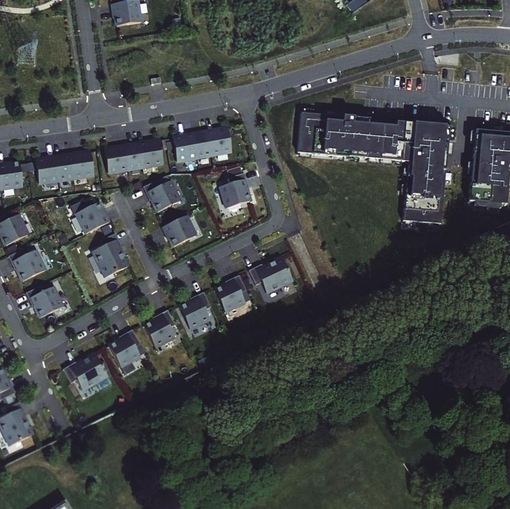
[(115,18),(116,24),(141,20),(138,0),(131,0),(111,3),(113,11),(114,11),(115,18)]
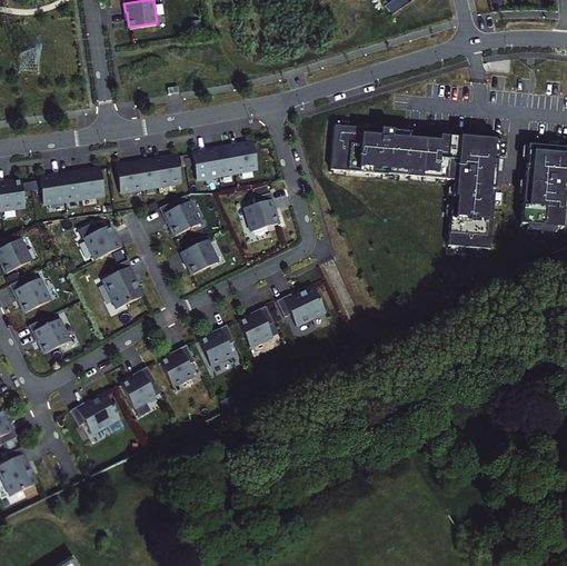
[(413,130),(337,123),(332,168),(456,179),(450,244),(491,247),(501,139),(413,131),(413,130)]
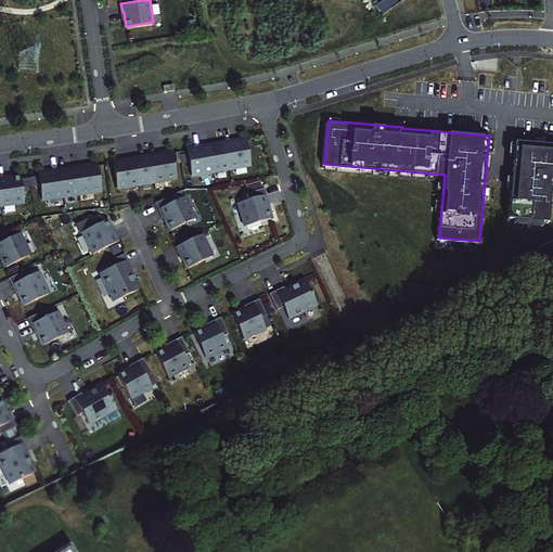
[(224,141),(229,166),(252,162),(247,137),(224,141)]
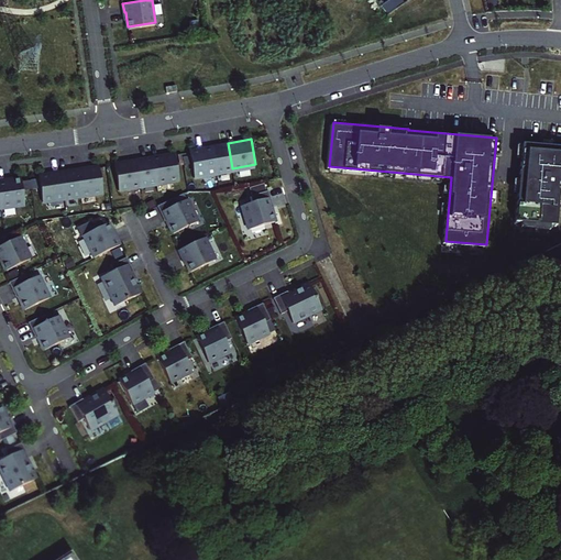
[(560,144),(524,142),(517,220),(559,223),(560,206),(560,144)]
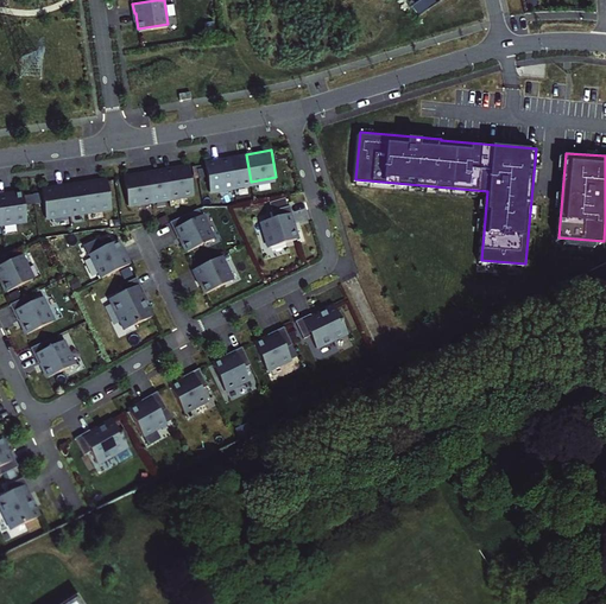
[(246,154),(229,158),(234,185),(251,182),(246,154)]
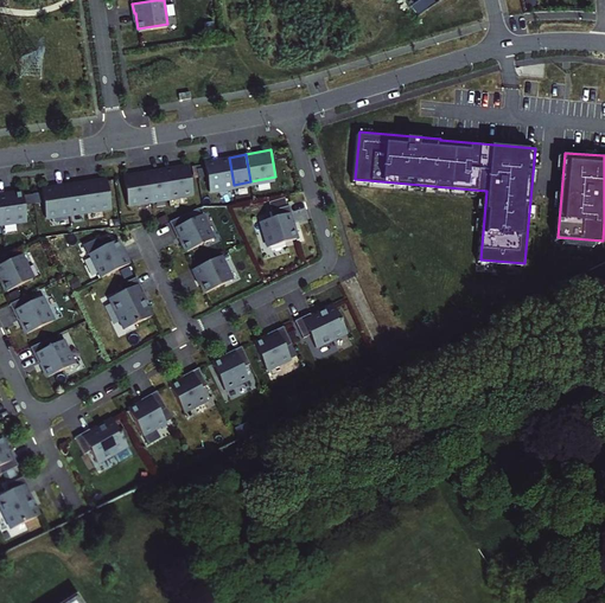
[(203,162),(208,188),(234,185),(229,158),(203,162)]
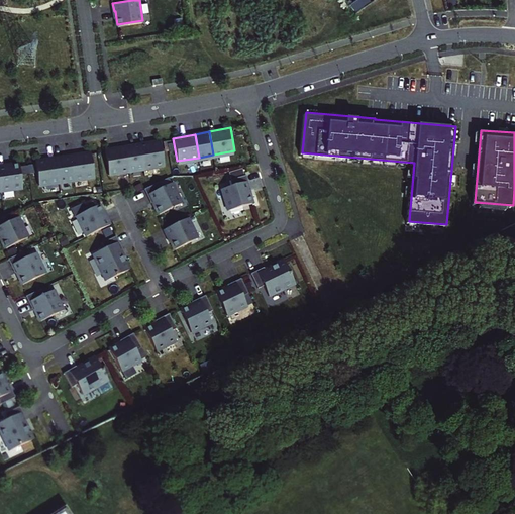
[(140,143),(143,167),(166,163),(162,140),(140,143)]
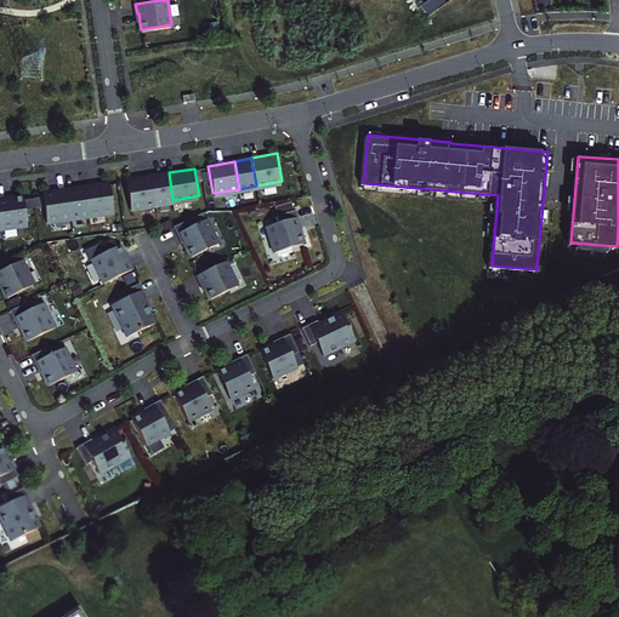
[(169,172),(151,175),(155,203),(172,200),(169,172)]
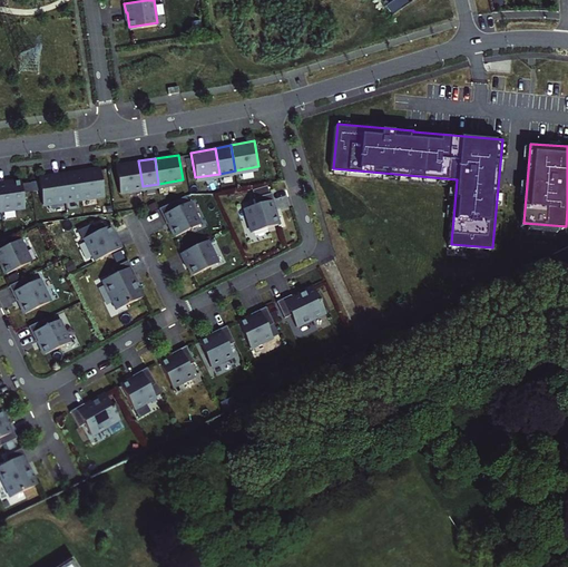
[(115,165),(119,191),(143,186),(138,160),(115,165)]
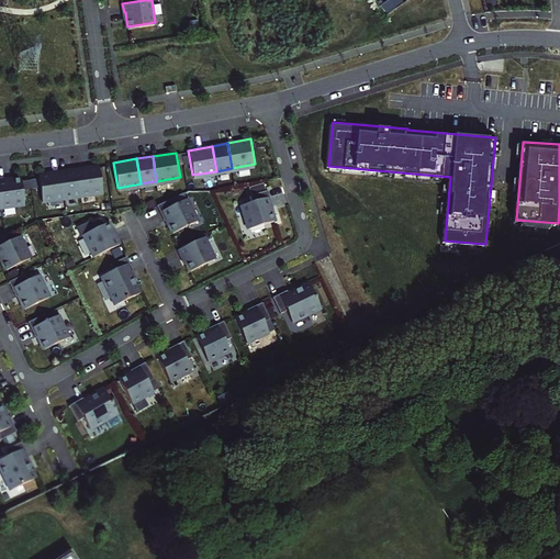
[(77,168),(80,193),(104,190),(100,165),(77,168)]
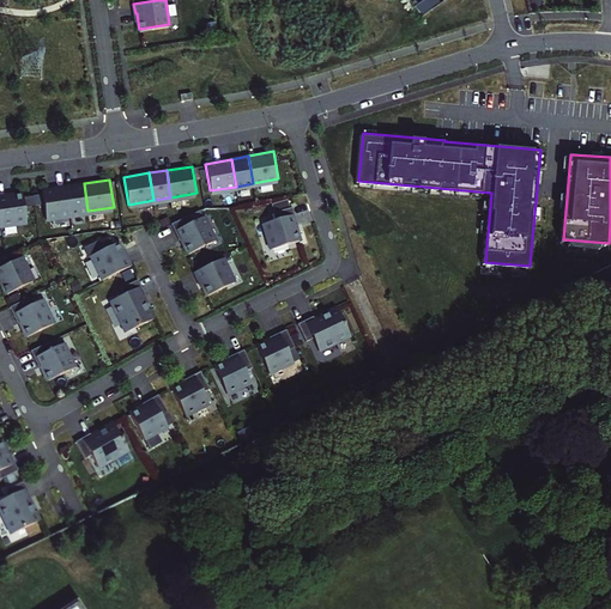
[(84,183),(66,186),(71,213),(88,211),(84,183)]
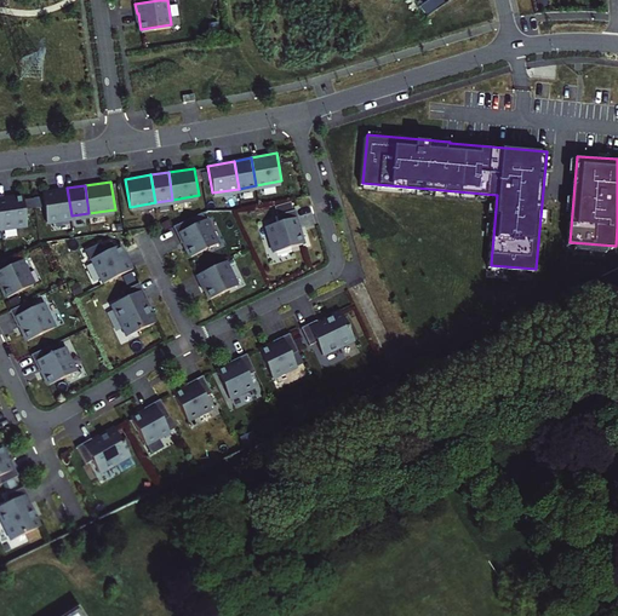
[(41,193),(46,219),(72,216),(67,188),(41,193)]
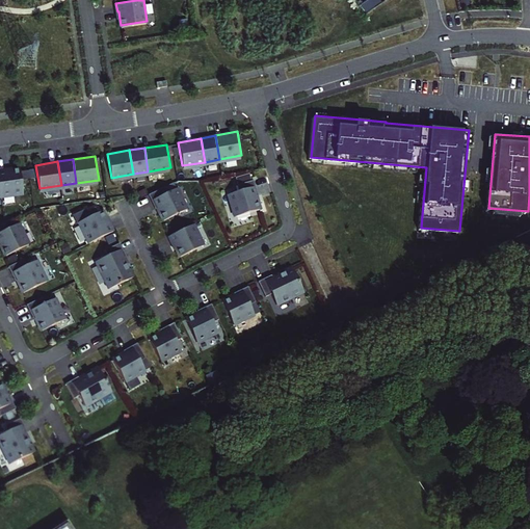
[(0,169),(0,184),(1,193),(24,190),(22,176),(21,169),(20,167),(0,169)]
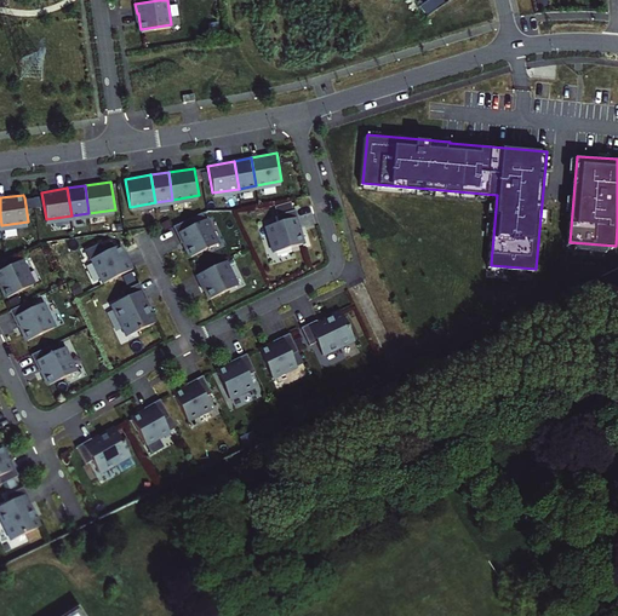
[(278,212),(293,208),(291,201),(276,205),(278,212)]
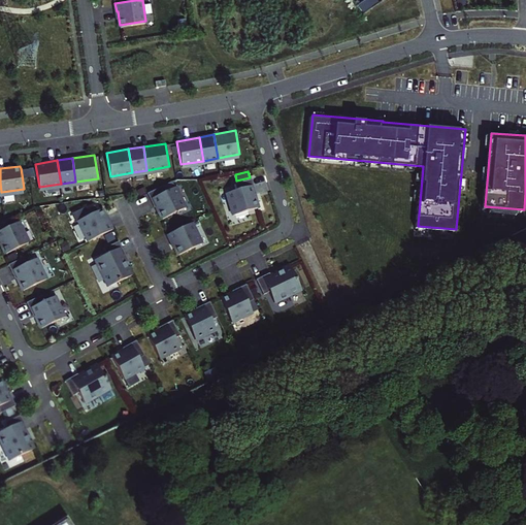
[(257,191),(252,176),(250,177),(236,181),(235,182),(237,188),(227,191),(233,212),(258,205),(254,192),(257,191)]
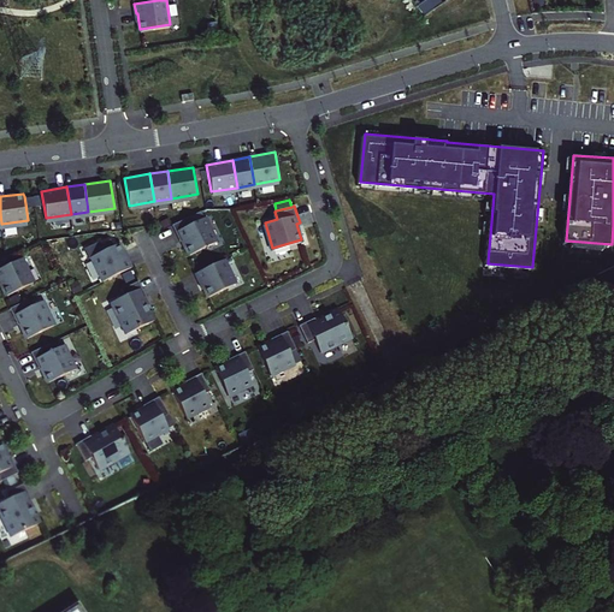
[(188,215),(172,223),(181,239),(183,238),(189,251),(216,238),(205,217),(192,223),(188,215)]
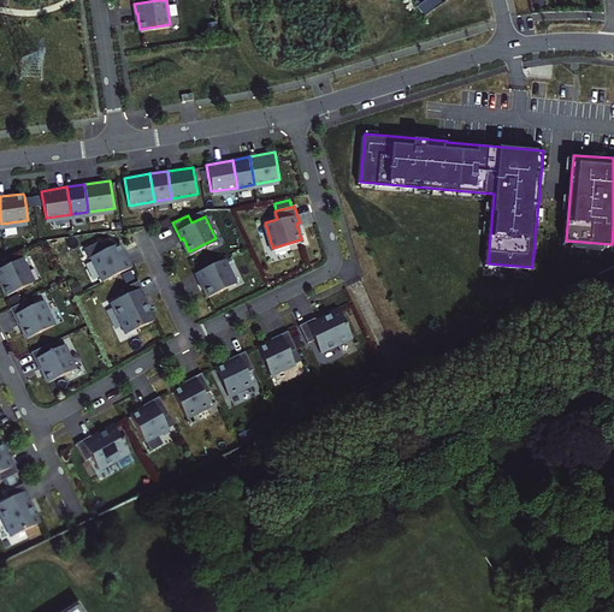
[(92,255),(104,279),(133,265),(128,256),(127,257),(119,243),(114,245),(111,238),(101,243),(100,241),(84,247),(89,256),(92,255)]
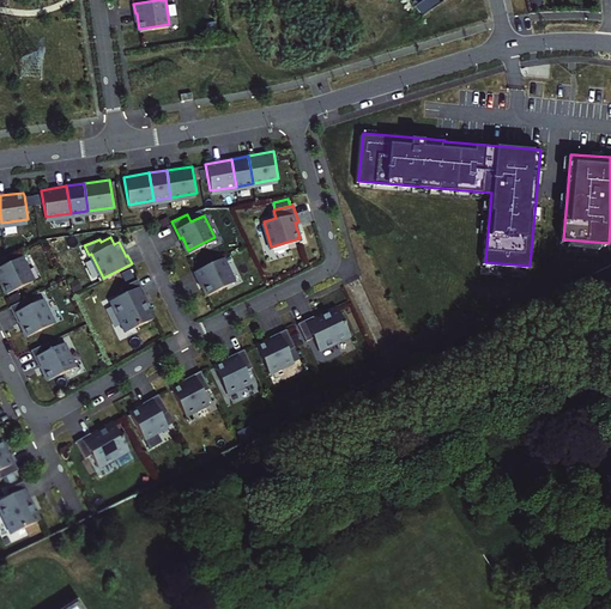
[(5,255),(0,256),(0,279),(6,291),(31,279),(20,256),(8,262),(5,255)]
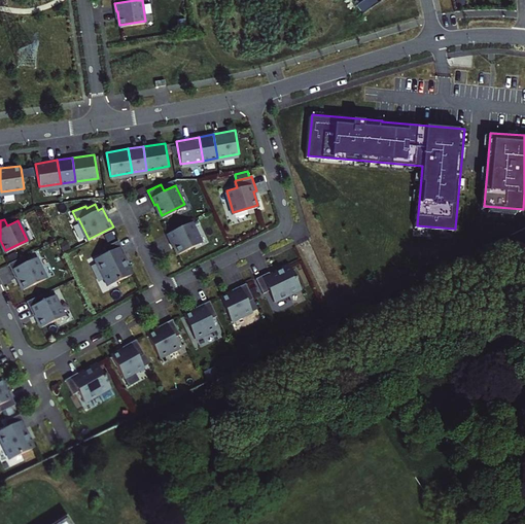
[(202,240),(193,220),(168,232),(171,240),(173,239),(178,251),(202,240)]
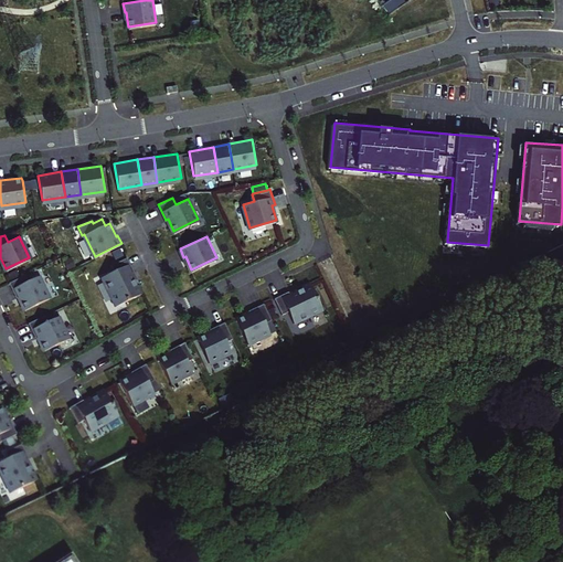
[(135,271),(127,256),(112,263),(115,269),(103,275),(117,304),(141,293),(138,284),(135,278),(131,272),(135,271)]
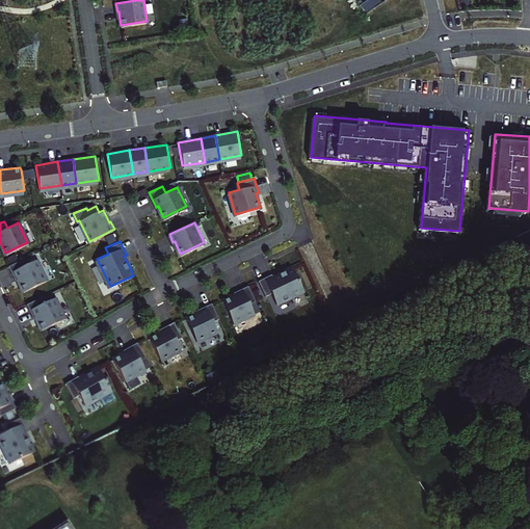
[(22,258),(8,264),(16,279),(18,278),(23,289),(46,279),(35,259),(25,264),(22,258)]
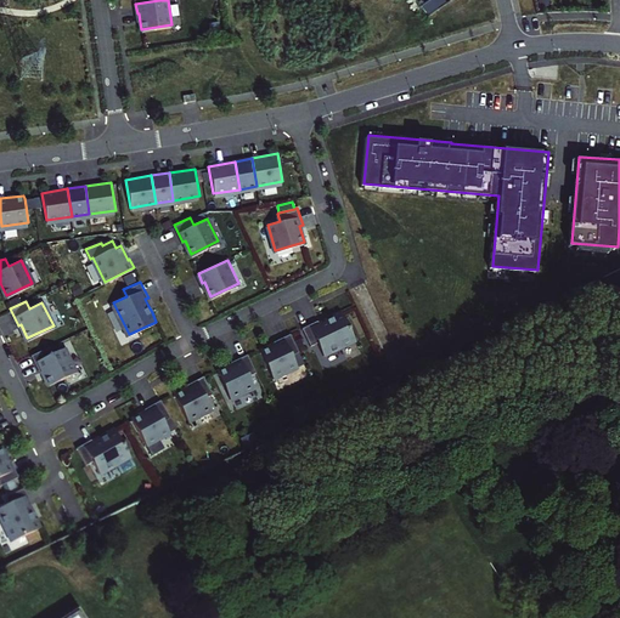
[(302,327),(310,344),(317,340),(323,353),(355,338),(342,311),(332,315),(327,318),(319,322),(317,319),(302,327)]
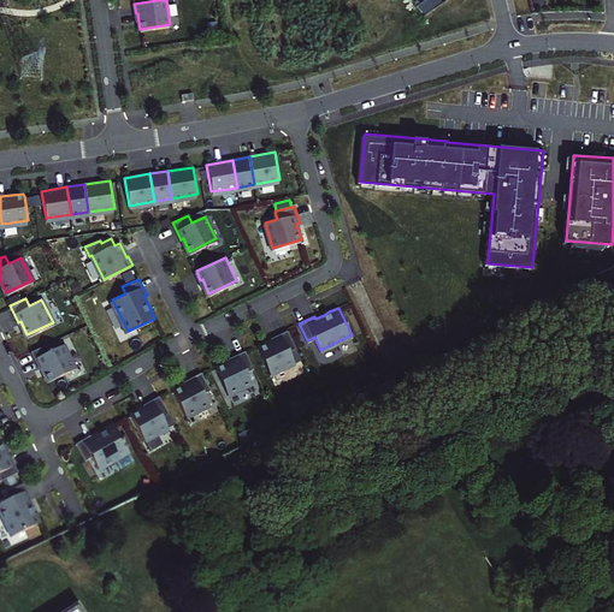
[(295,345),(288,328),(271,337),(272,339),(259,345),(271,372),(294,361),(288,348),(295,345)]
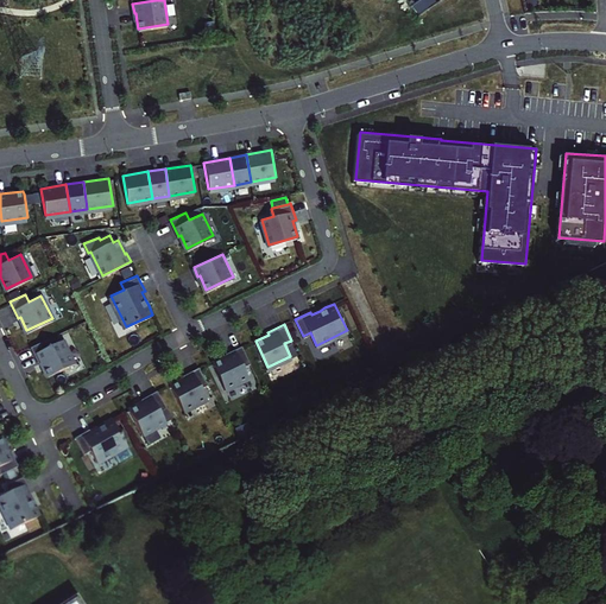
[(46,338),(31,345),(38,362),(40,361),(48,374),(73,362),(62,339),(50,345),(46,338)]
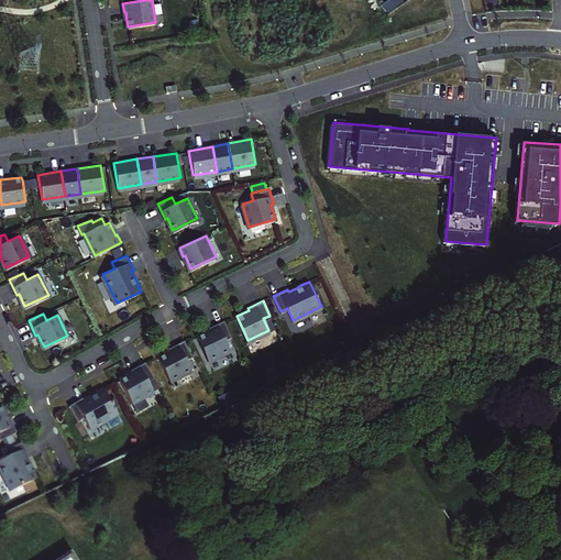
[(231,335),(224,319),(209,327),(210,329),(198,335),(209,359),(230,349),(224,337),(231,335)]
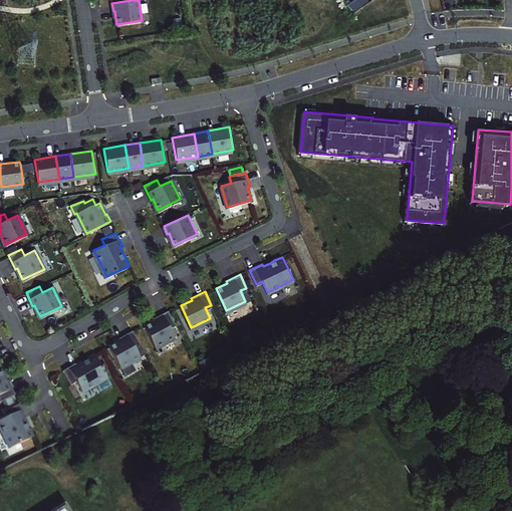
[(175,322),(168,309),(155,316),(156,318),(145,324),(157,345),(175,335),(170,325),(175,322)]
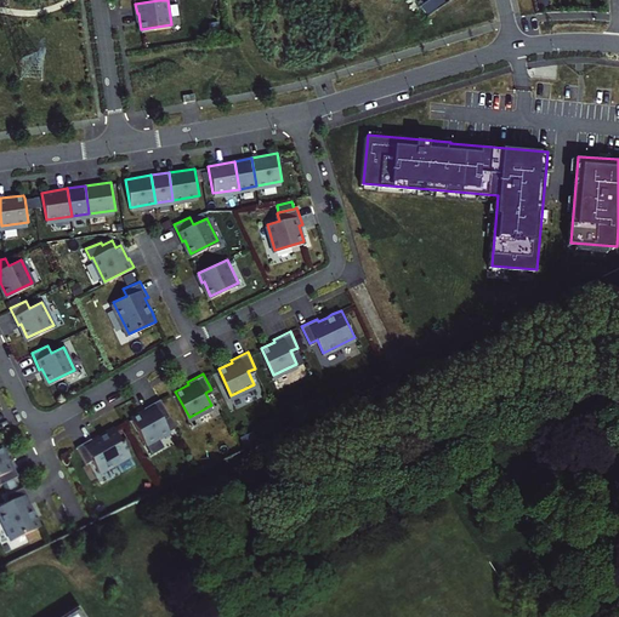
[(169,412),(160,398),(145,406),(146,409),(134,416),(147,441),(170,429),(163,417),(169,412)]
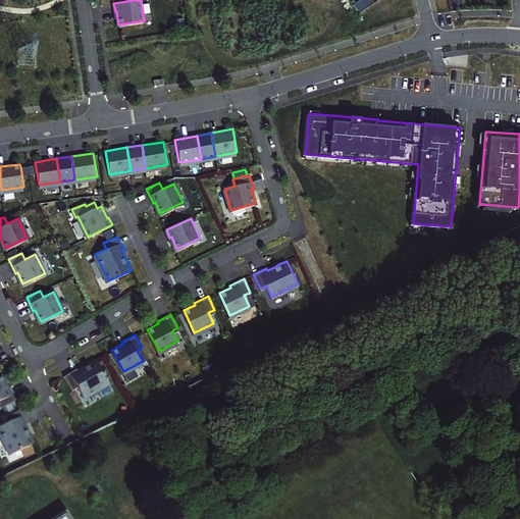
[(109,381),(97,359),(90,363),(85,366),(79,370),(76,367),(64,374),(72,388),(78,385),(84,396),(109,381)]
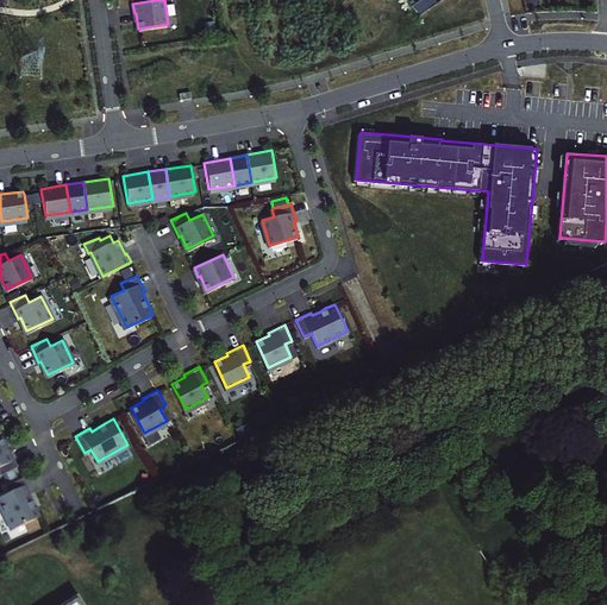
[(0,473),(19,465),(11,448),(8,449),(2,436),(0,438),(0,473)]
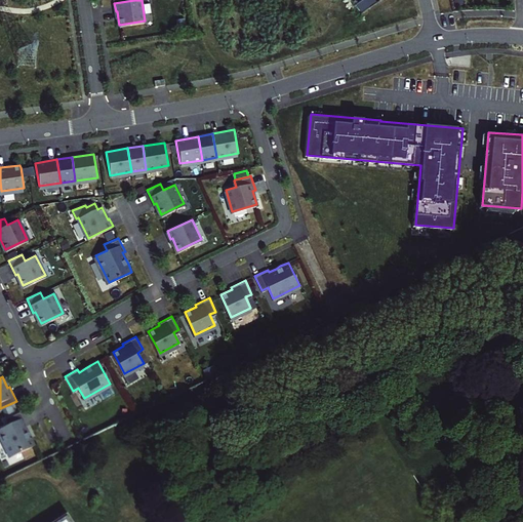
[(27,424),(21,410),(6,417),(9,424),(0,427),(0,433),(10,455),(34,444),(30,437),(28,432),(25,425),(27,424)]
